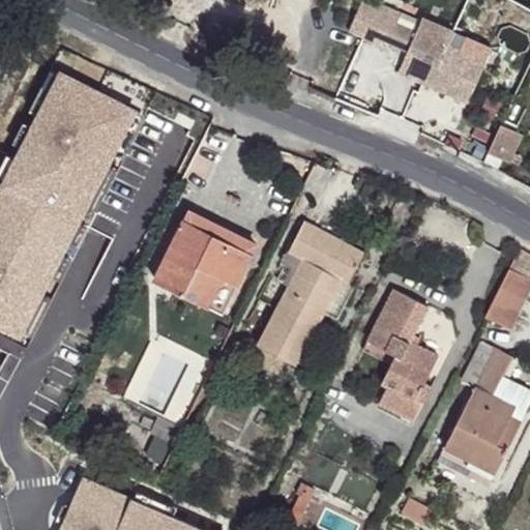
[(362,2),(350,30),(381,43),(383,39),(409,51),(417,54),(408,76),(469,102),(487,62),(448,45),(455,30),(423,17),(417,32),(396,23),(401,12),(379,3),(377,8),(362,2)]
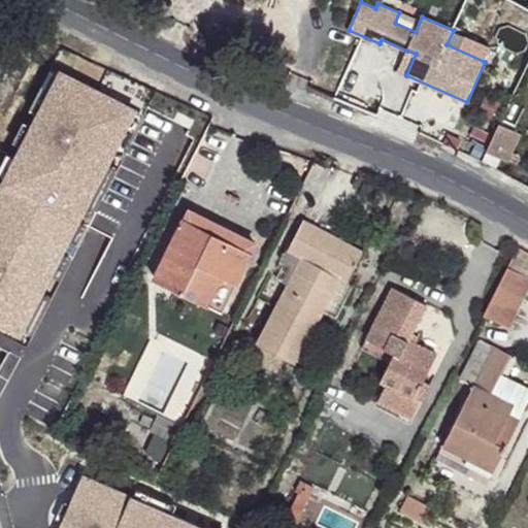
[(407,51),(398,71),(406,75),(416,54),(407,51)]
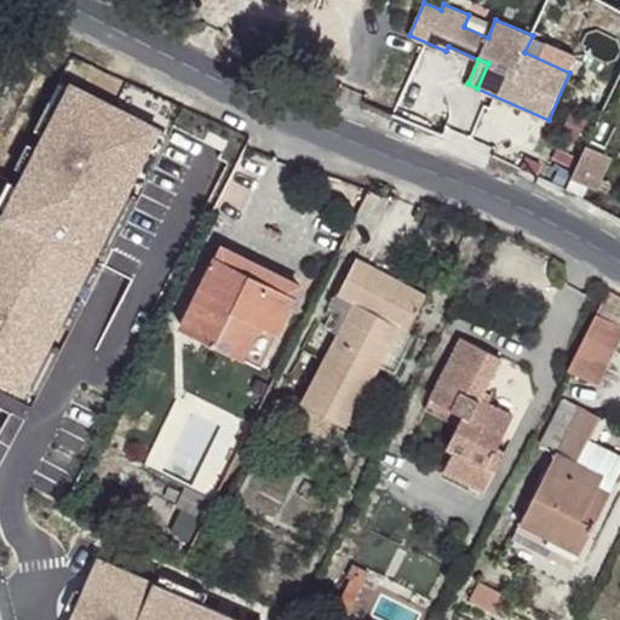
[(63,87),(0,211),(0,372),(33,389),(165,132),(63,87)]
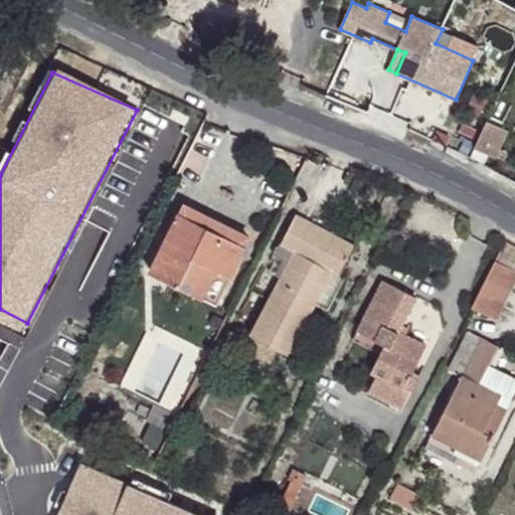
[(488,120),(475,148),(495,158),(508,130),(488,120)]
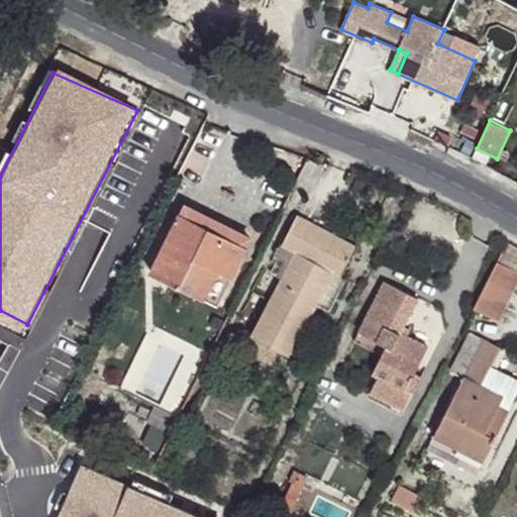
[(249,237),(186,206),(181,216),(244,248),(249,237)]
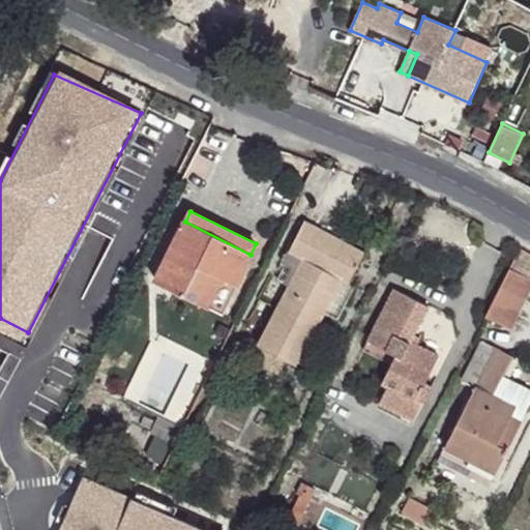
[(349,283),(364,252),(304,221),(289,252),(302,258),(259,343),(251,339),(244,350),(253,354),(257,345),(283,358),(297,365),(333,294),(324,289),(331,274),(342,280),(349,283)]
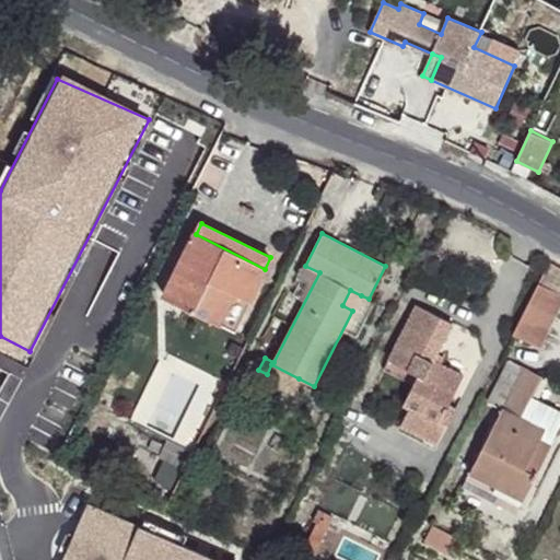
[(249,299),(265,269),(196,234),(164,295),(235,331),(252,299),(249,299)]
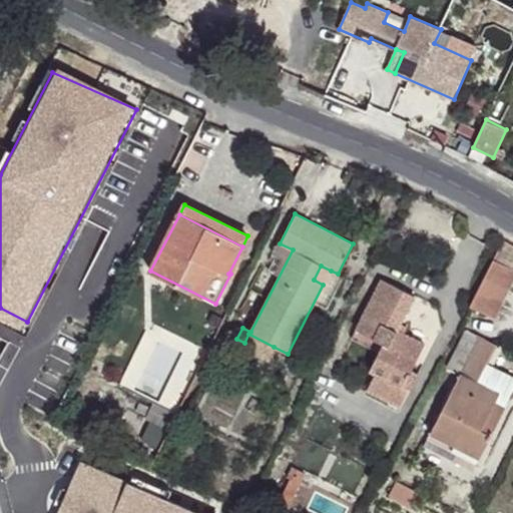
[(512,270),(512,245),(503,239),(493,260),(512,270)]
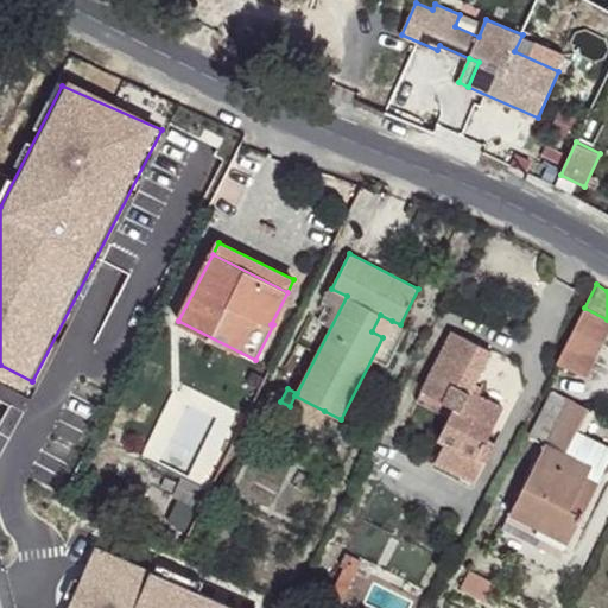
[(586,379),(607,335),(607,320),(584,308),(557,363),(586,379)]
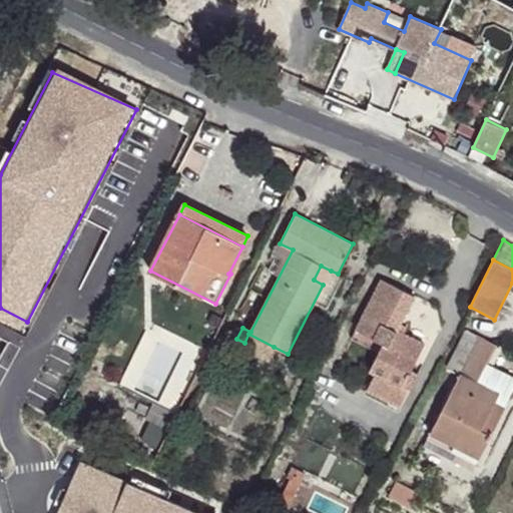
[(323,285),(331,271),(321,266),(314,280),(323,285)]
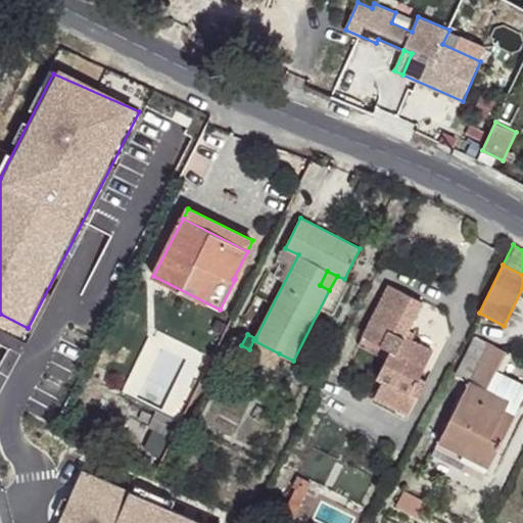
[(405,337),(408,330),(423,302),(389,285),(363,336),(390,350),(376,378),(382,381),(374,397),(409,416),(426,382),(419,379),(433,351),(412,340),(405,337)]
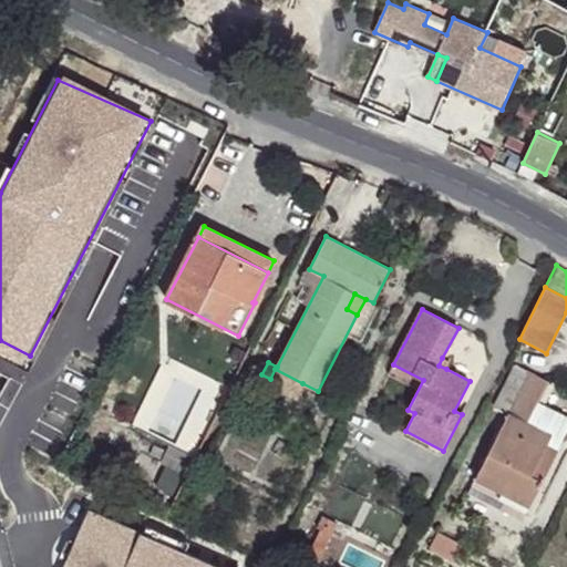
[(442,358),(439,366),(446,369),(450,362),(442,358)]
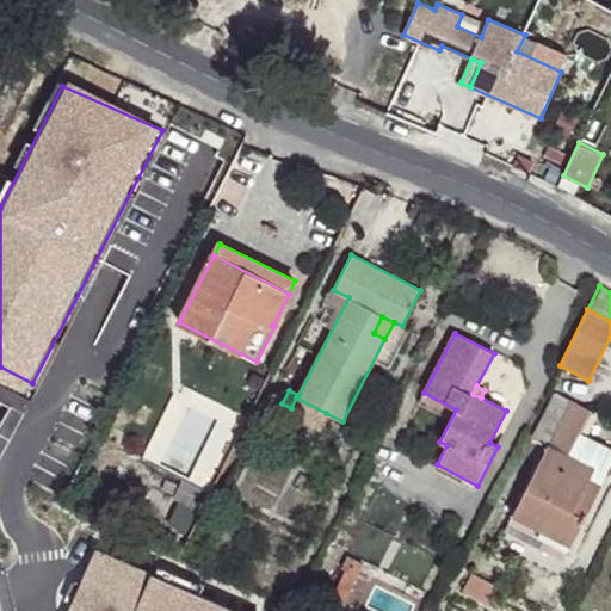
[(563,561),(610,466),(610,448),(580,433),(592,411),(556,393),(534,438),(548,445),(505,531),(563,561)]
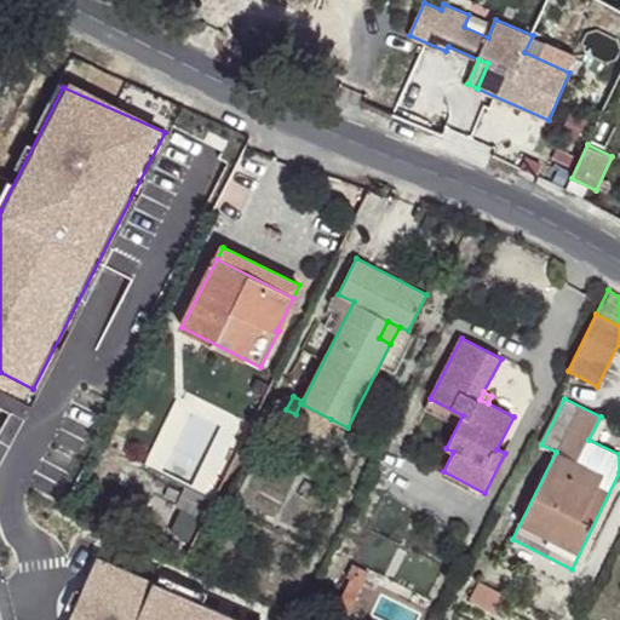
[(323,434),(331,419),(300,403),(296,414),(293,418),(323,434)]
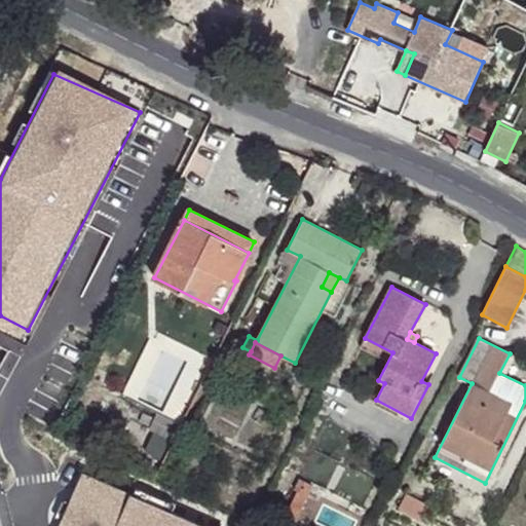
[(411,418),(376,400),(373,406),(408,423),(411,418)]
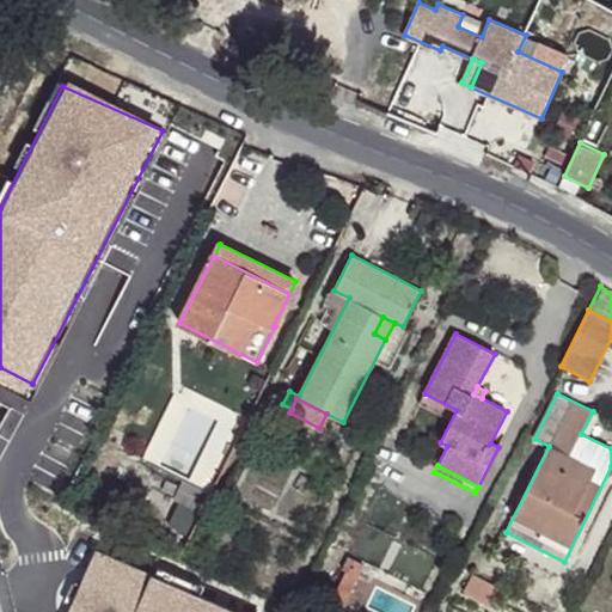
[(246,510),(221,500),(214,514),(239,526),(246,510)]
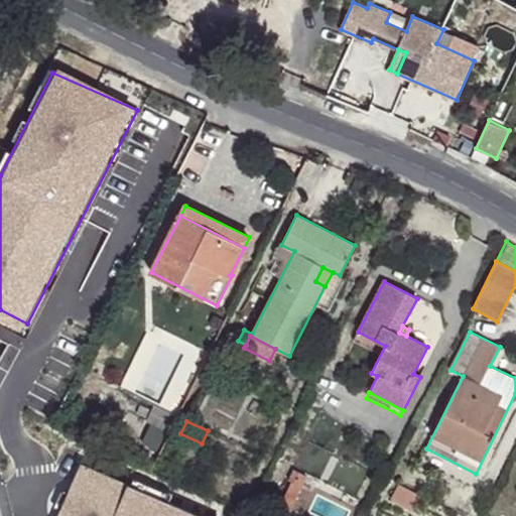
[(290,510),(306,476),(293,470),(288,480),(291,482),(280,505),(290,510)]
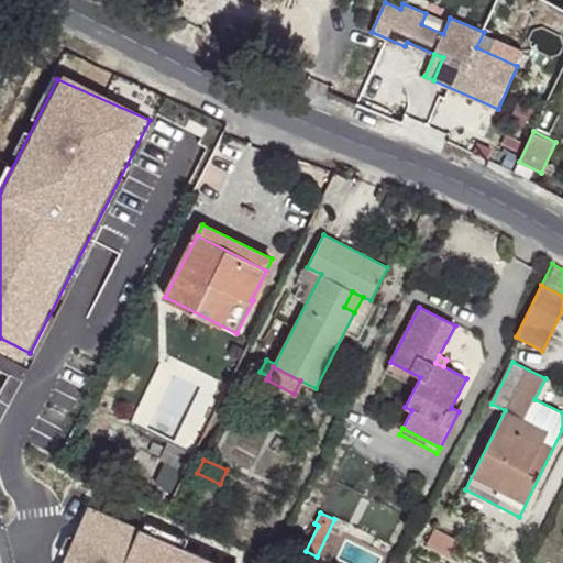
[(200,562),(89,514),(67,562),(200,562)]
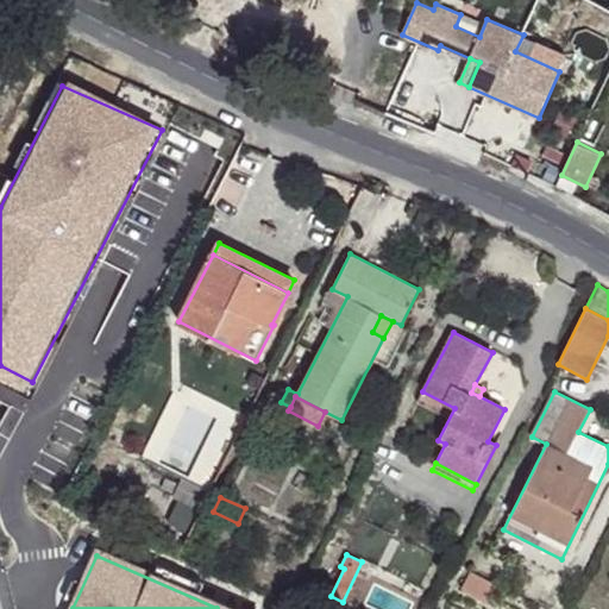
[(488,603),(496,585),(470,572),(462,590),(488,603)]
